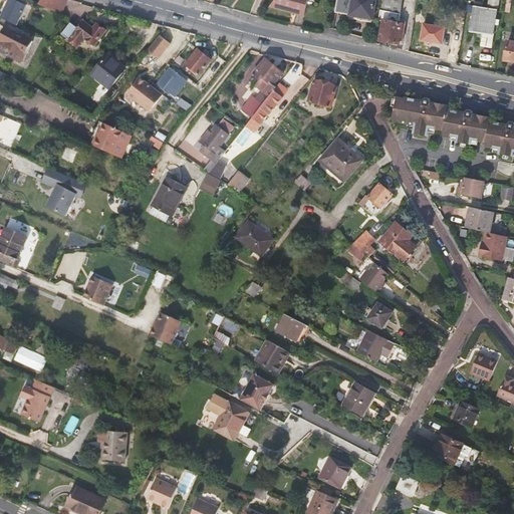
[(59,13),(67,0),(40,0),(38,4),(59,13)]
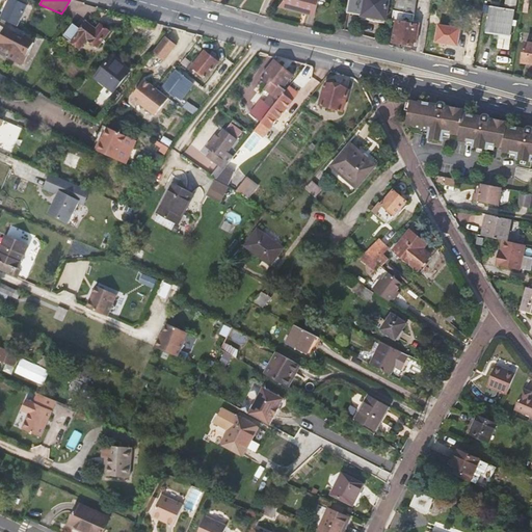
[(318,0),(284,0),(282,4),(278,7),(315,17),(318,0)]
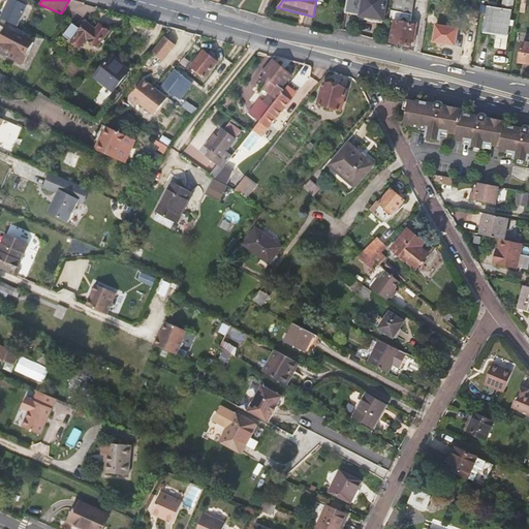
[(383,21),(386,0),(347,0),(345,13),(383,21)]
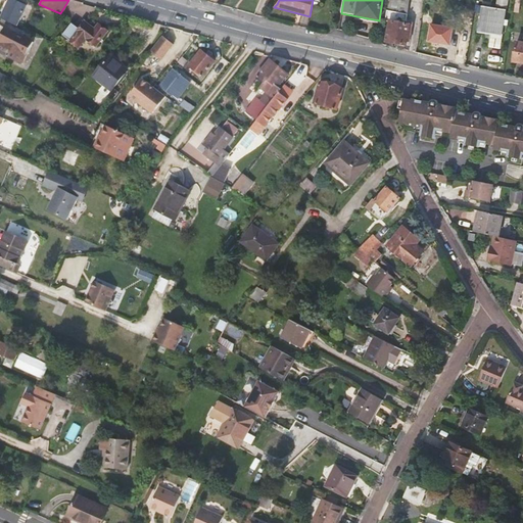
[(388,0),(385,20),(390,21),(387,42),(407,45),(410,25),(403,22),(407,0),(388,0)]
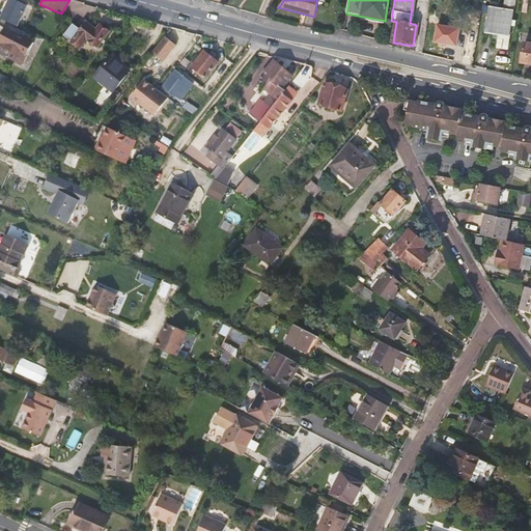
[(26,6),(18,2),(17,5),(8,1),(1,19),(7,22),(17,26),(26,6)]
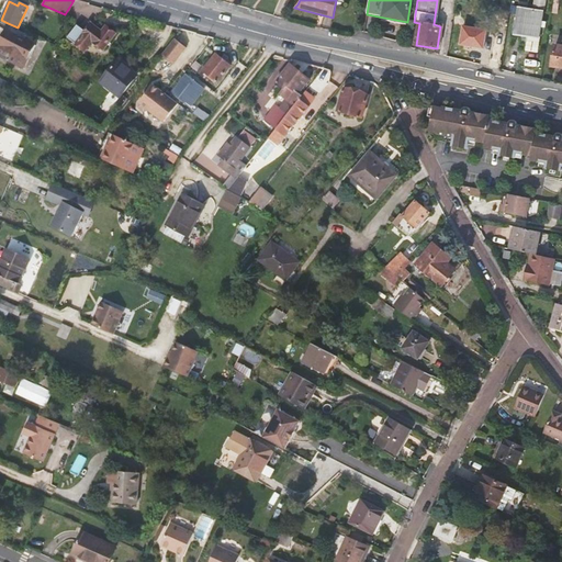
[(539,40),(543,12),(518,8),(514,35),(528,38),(526,53),(537,55),(539,40)]
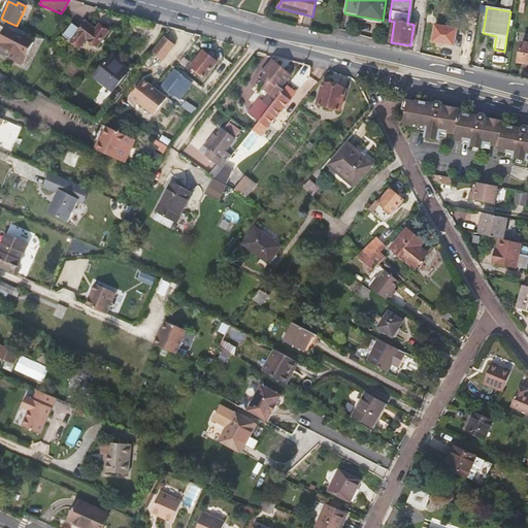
[(145,25),(132,20),(128,26),(142,32),(145,25)]
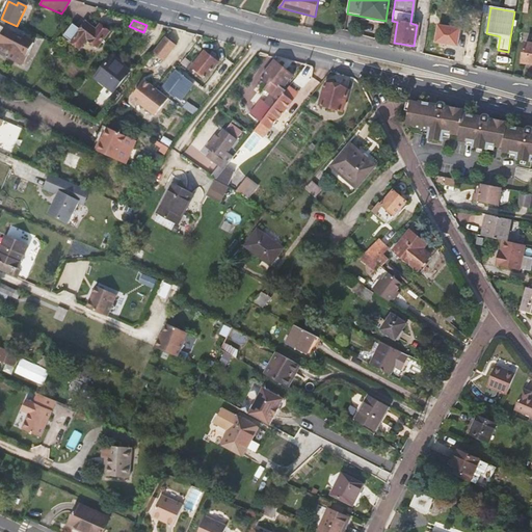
[(96,30),(85,23),(80,30),(72,24),(63,35),(80,48),(86,40),(97,47),(108,32),(99,26),(96,30)]
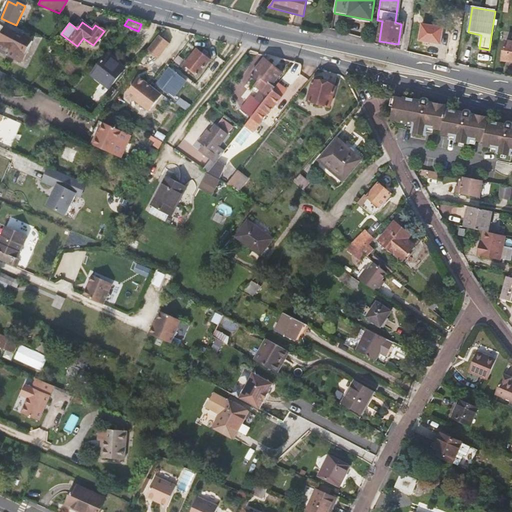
[(5,27),(0,35),(0,39),(3,41),(0,45),(0,51),(21,62),(32,41),(27,39),(17,34),(14,32),(13,32),(5,27)]
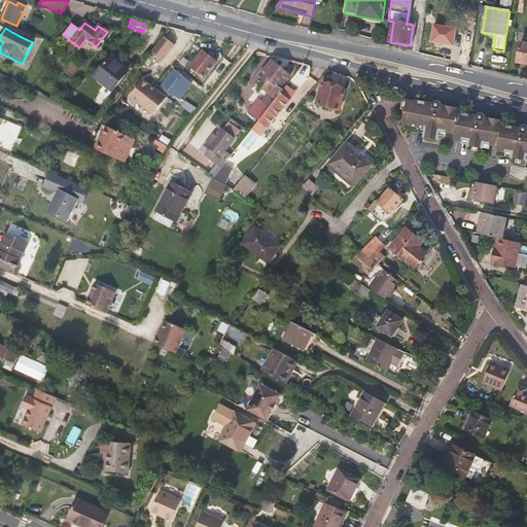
[(36,35),(26,30),(24,35),(30,37),(28,40),(33,42),(36,35)]
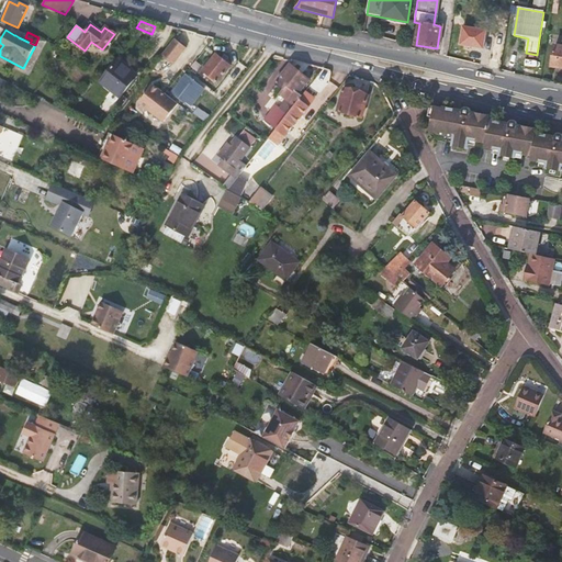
[(176,36),(163,54),(176,64),(189,46),(176,36)]
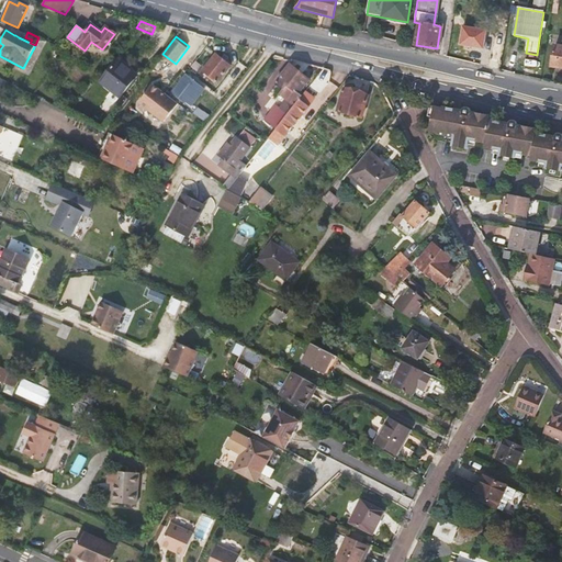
[(558,64),(557,68),(561,68),(561,47),(555,46),(552,64),(558,64)]
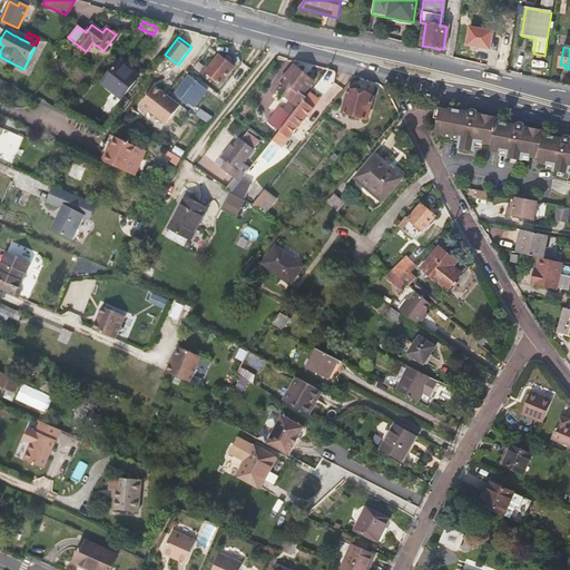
[(234,67),(218,55),(206,71),(220,82),(234,67)]
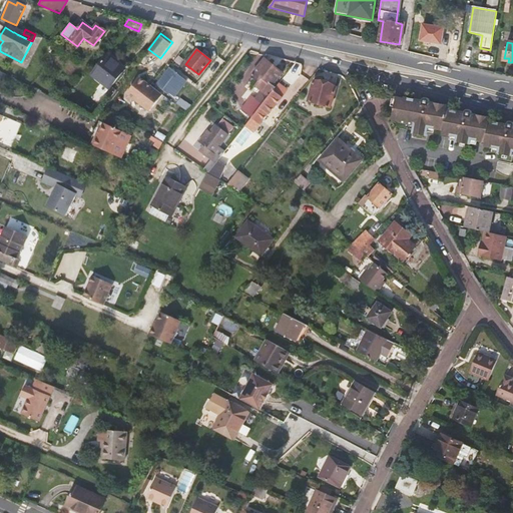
[(125,69),(107,55),(92,74),(110,88),(125,69)]
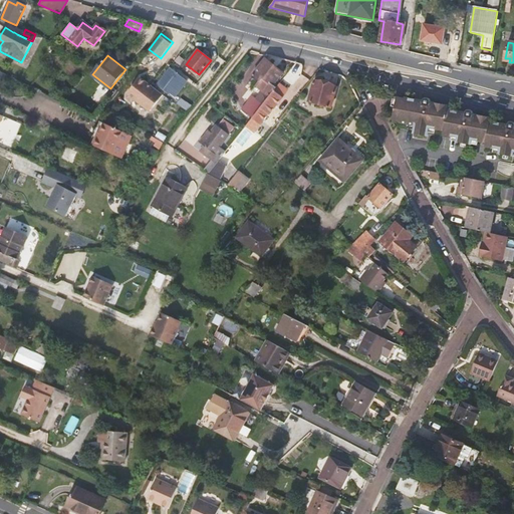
[(252,117),(276,87),(273,85),(283,73),(265,59),(253,74),(260,79),(255,86),(261,91),(255,98),(252,96),(241,109),(252,117)]
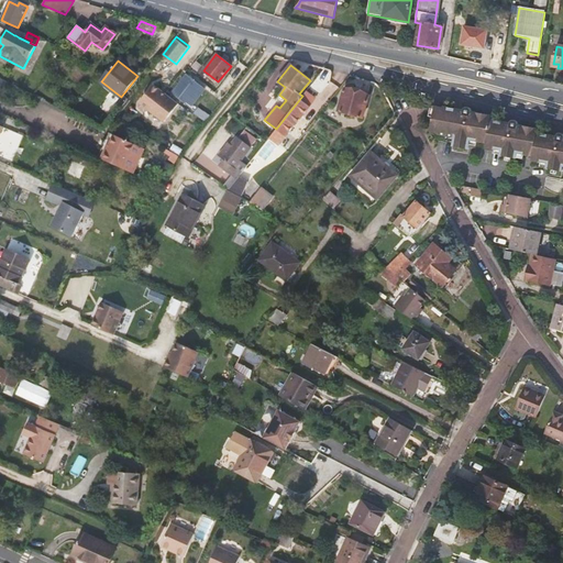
[(187,95),(195,101),(205,89),(185,75),(170,92),(181,101),(187,95)]
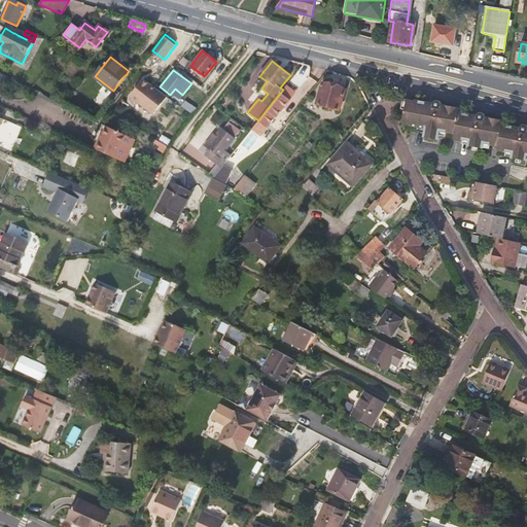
[(166,97),(142,78),(129,96),(129,100),(133,103),(136,101),(152,114),(166,97)]
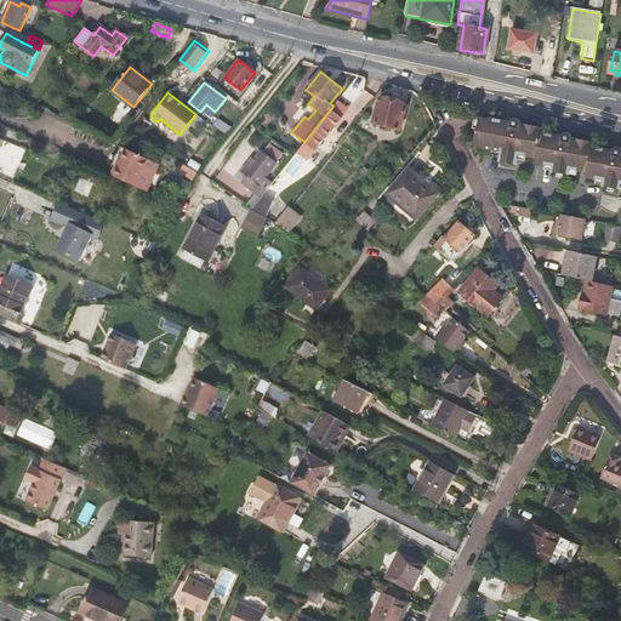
[(408,104),(380,97),(372,123),(402,130),(408,104)]
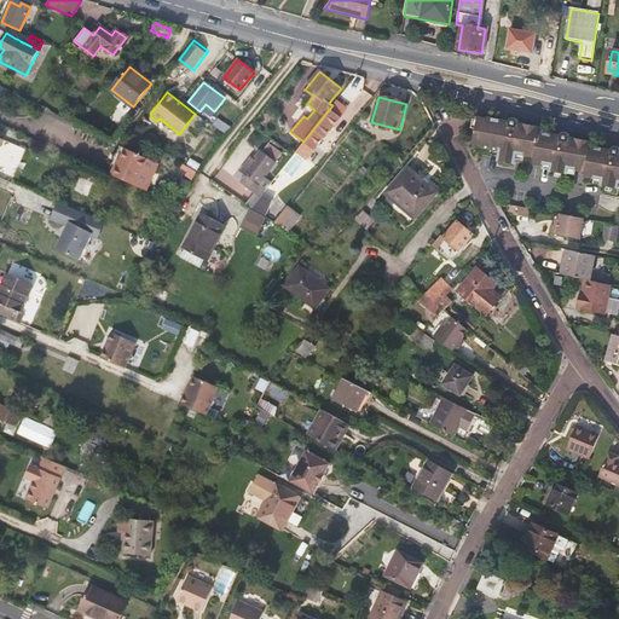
[(346,109),(336,100),(333,105),(304,142),(295,152),(305,160),(322,138),(323,138),(346,109)]
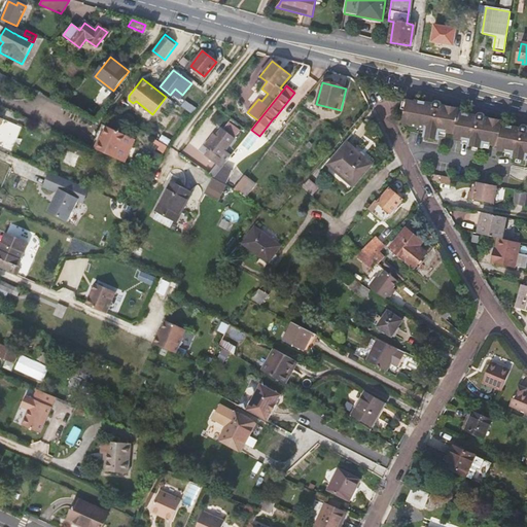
[(178,100),(182,95),(175,89),(170,95),(178,100)]
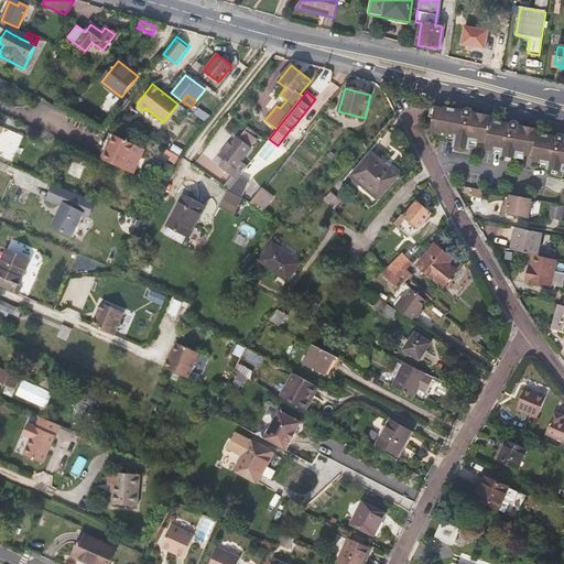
[(505,126),(505,123),(490,119),(490,117),(475,112),(474,117),(470,116),(457,112),(458,110),(442,106),(442,109),(434,107),(429,131),(438,133),(438,134),(444,136),(453,139),(452,142),(451,147),(466,151),(467,143),(468,140),(476,142),(484,144),(484,149),(492,151),(500,153),(500,156),(514,160),(516,158),(517,153),(523,155),(531,158),(530,160),(538,162),(545,164),(545,167),(544,169),(560,173),(561,171),(562,165),(563,165),(563,141),(552,138),(552,137),(537,132),(538,129),(521,125),(520,127),(520,129),(517,129),(505,126)]
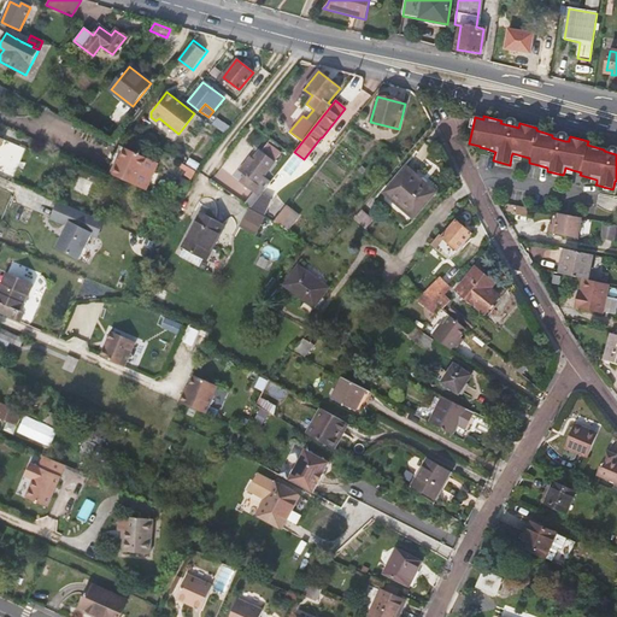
[(216,145),(223,136),(216,130),(209,140),(216,145)]
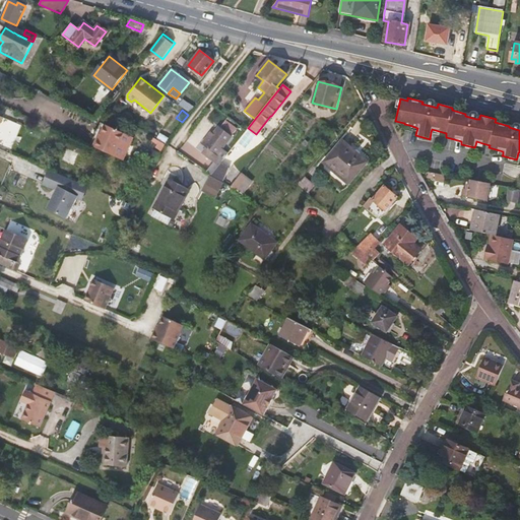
[(96,138),(92,146),(114,155),(123,159),(133,137),(124,133),(105,124),(99,138),(96,138)]
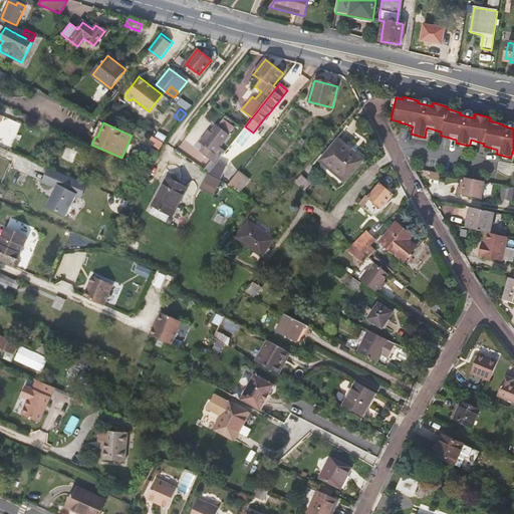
[(227,132),(214,122),(200,141),(203,143),(198,149),(210,158),(202,168),(209,173),(219,161),(227,150),(218,144),(227,132)]
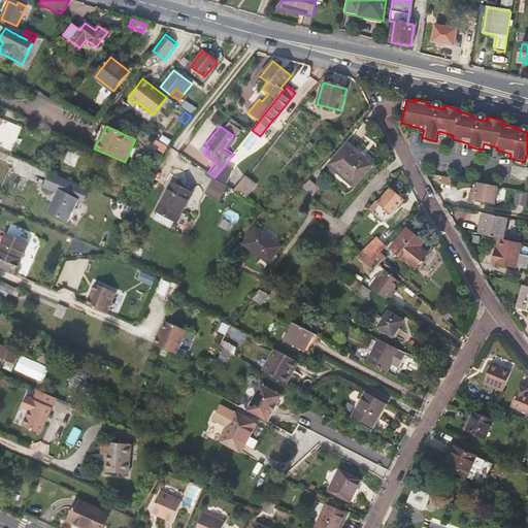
[(314,143),(309,139),(304,145),(308,149),(314,143)]
